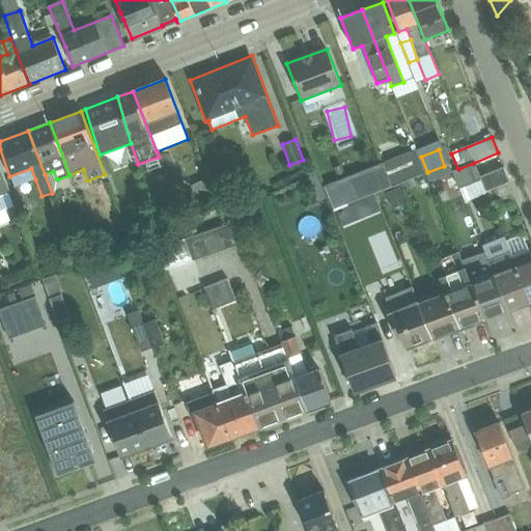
[(392,187),(424,173),(416,150),(384,163),(392,187)]
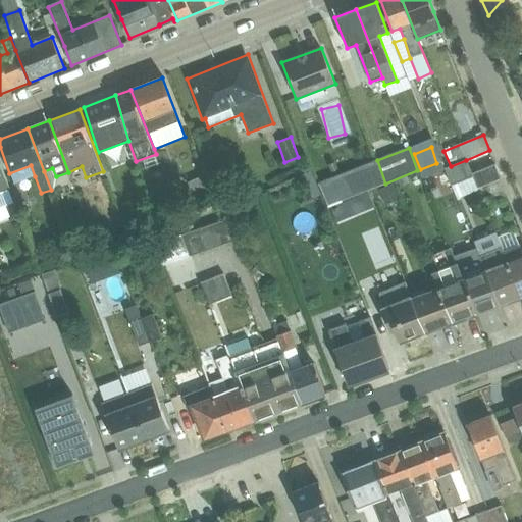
[(385,184),(377,160),(319,184),(328,206),(343,200),(385,184)]
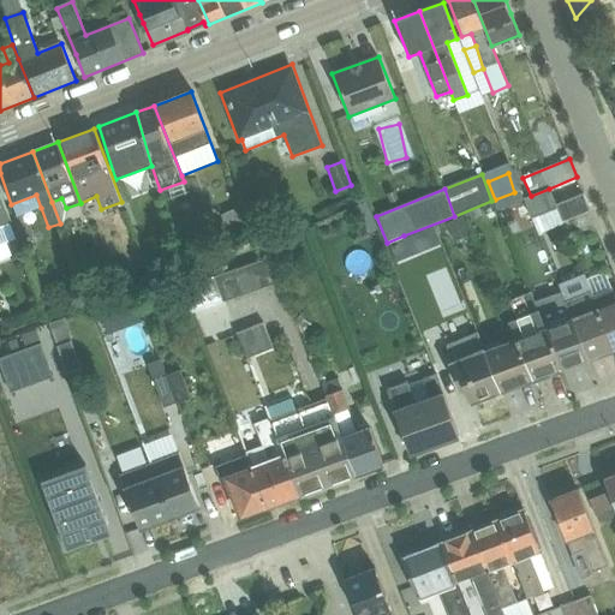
[(556,204),(549,189),(531,196),(524,198),(532,218),(557,208),(556,204)]
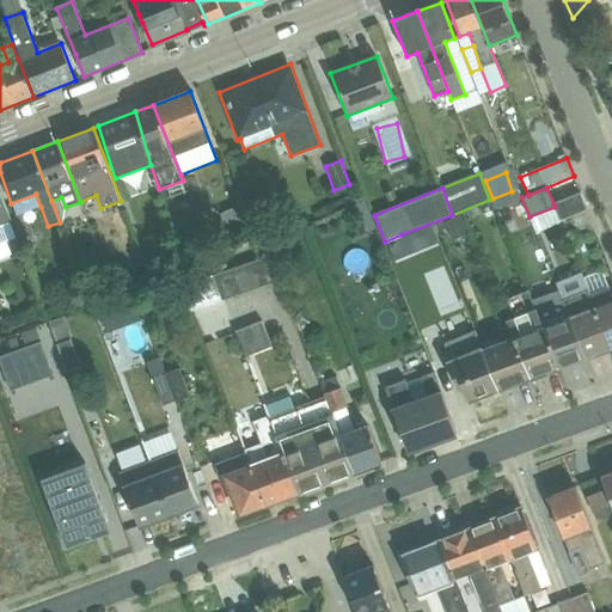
[(494,210),(521,197),(518,189),(512,191),(493,199),(489,200),(494,210)]
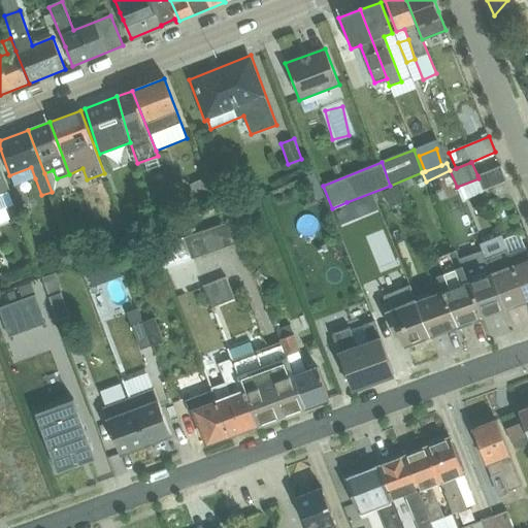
[(0,195),(8,193),(10,192),(0,164),(0,195)]
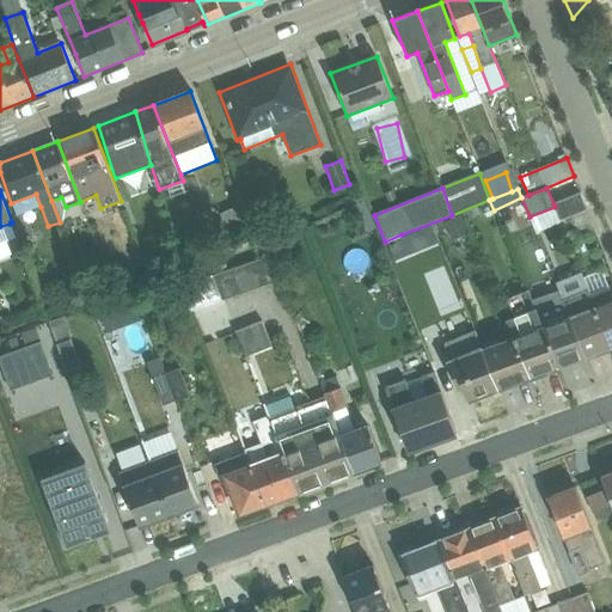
[(581,193),(554,203),(555,207),(561,221),(587,210),(581,193)]
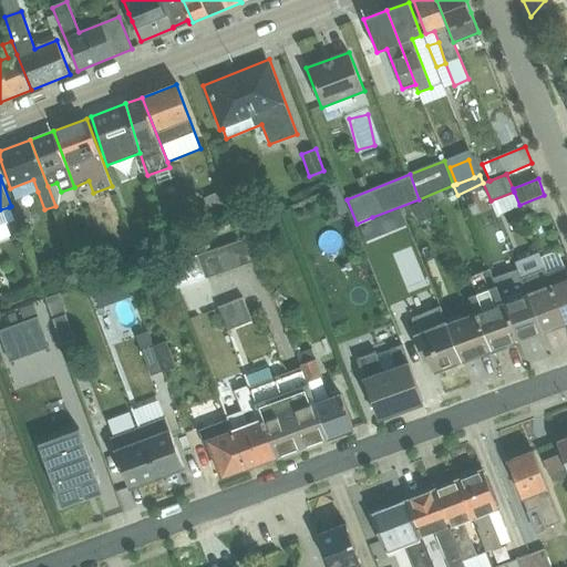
[(223,187),(224,191),(235,219),(251,213),(240,181),(223,187)]
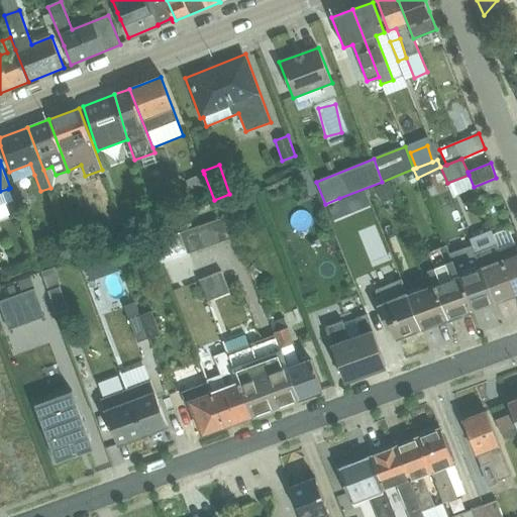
[(214,200),(204,174),(187,181),(194,199),(203,196),(205,203),(214,200)]
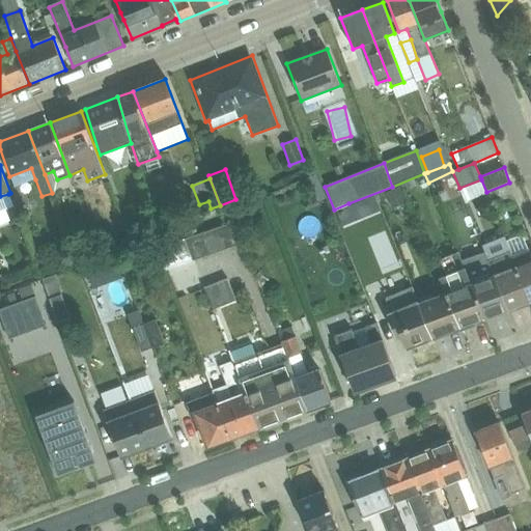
[(0,212),(14,206),(8,194),(0,196),(0,212)]
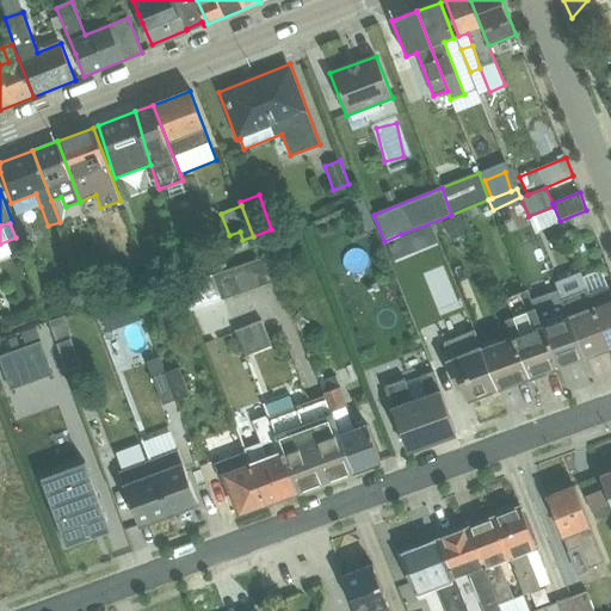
[(401,234),(384,241),(395,269),(409,261),(408,257),(409,254),(401,234)]
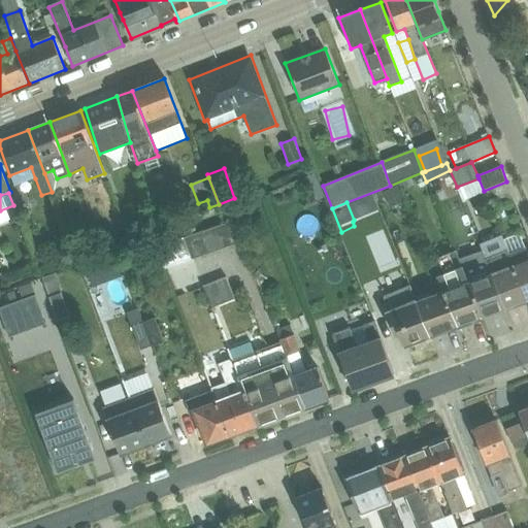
[(152,209),(140,215),(145,228),(158,223),(152,209)]
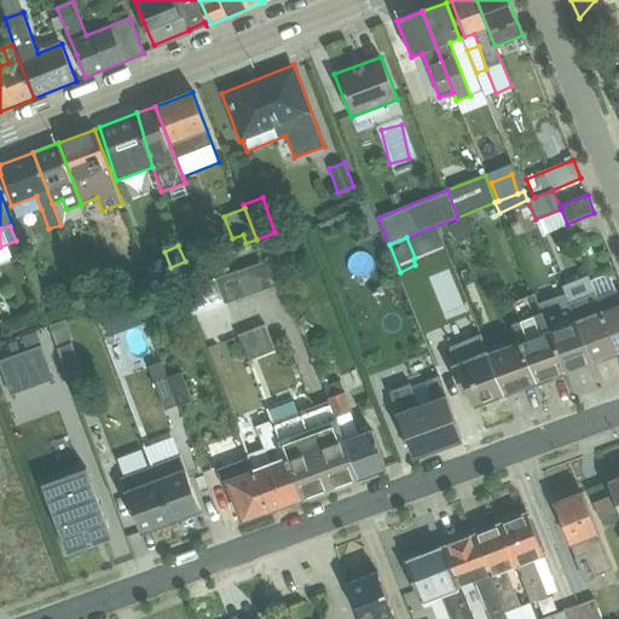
[(271,259),(215,278),(226,304),(282,284),(271,259)]
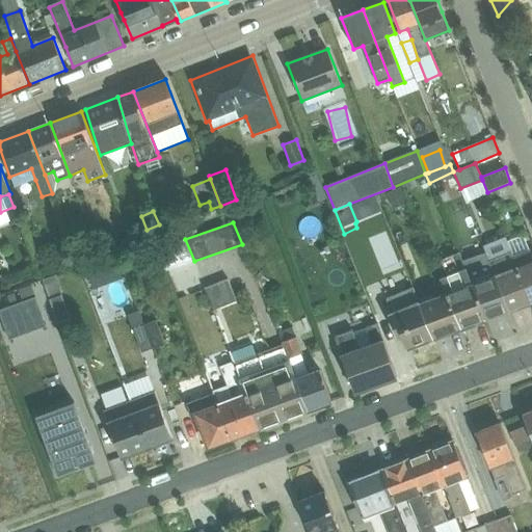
[(509,312),(531,302),(512,257),(505,237),(482,245),(485,253),(509,312)]
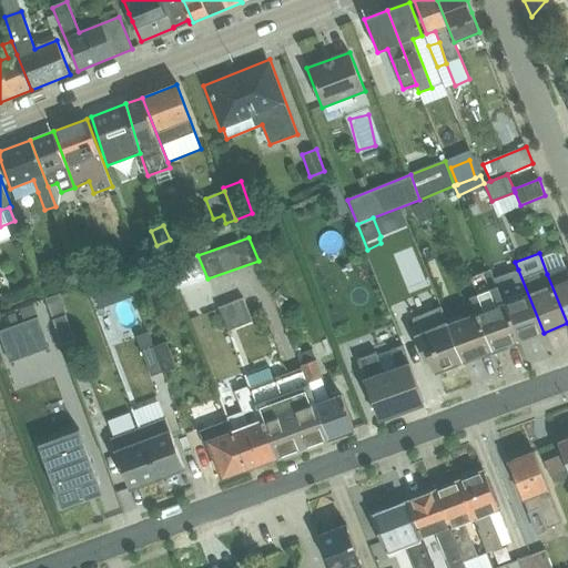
[(208,279),(198,255),(169,265),(178,288),(208,279)]
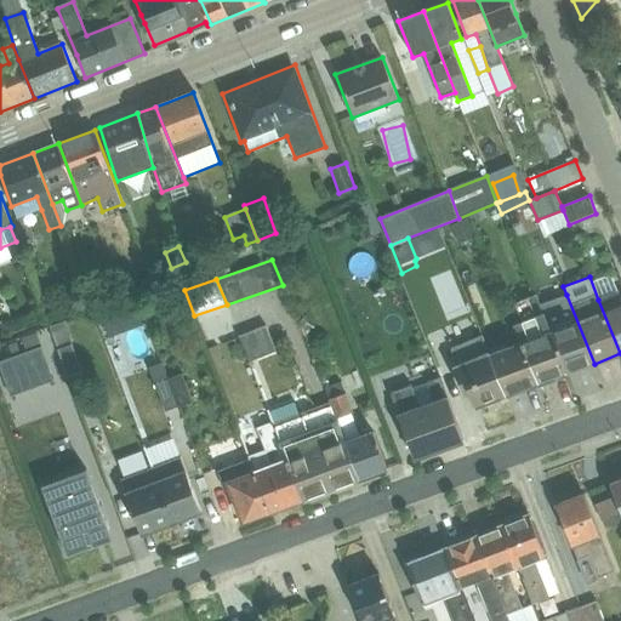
[(598,300),(620,353),(620,352),(620,302),(617,292),(598,300)]
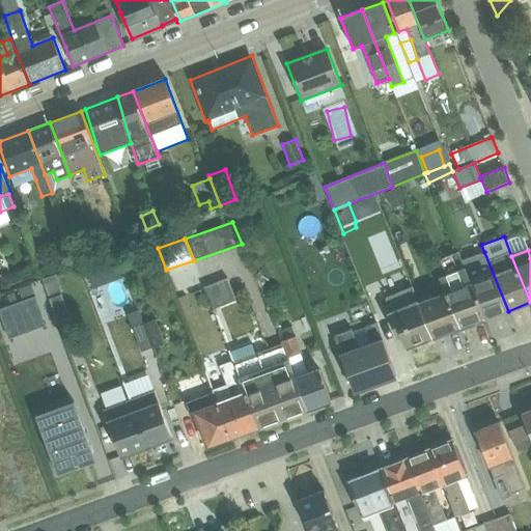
[(508,311),(484,252),(460,261),(484,320),(508,311)]
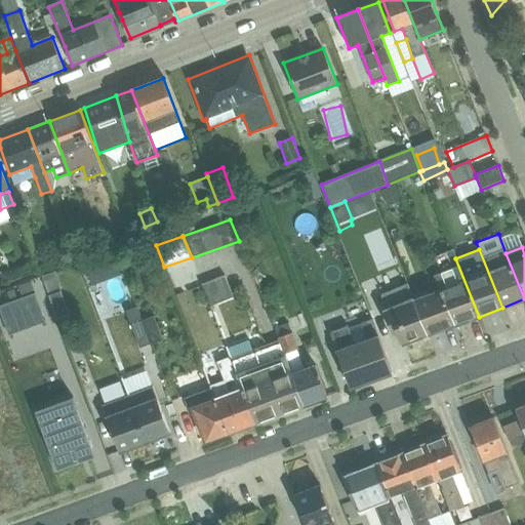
[(455,325),(479,317),(455,258),(452,251),(429,259),(440,289),(455,325)]
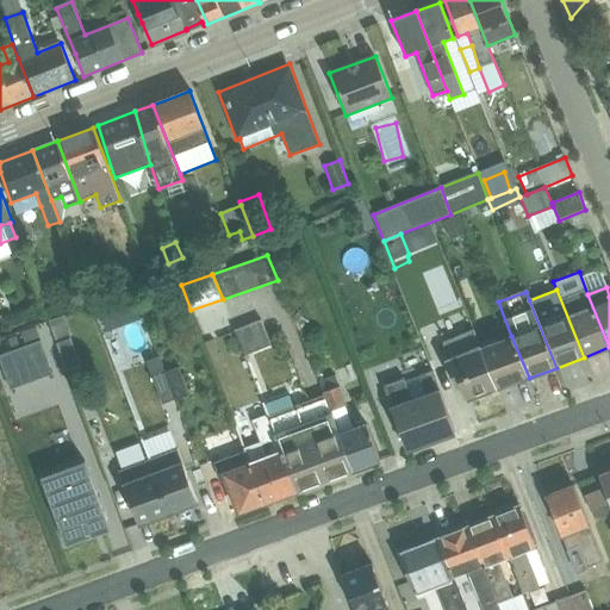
[(130,293),(98,306),(107,330),(139,317),(130,293)]
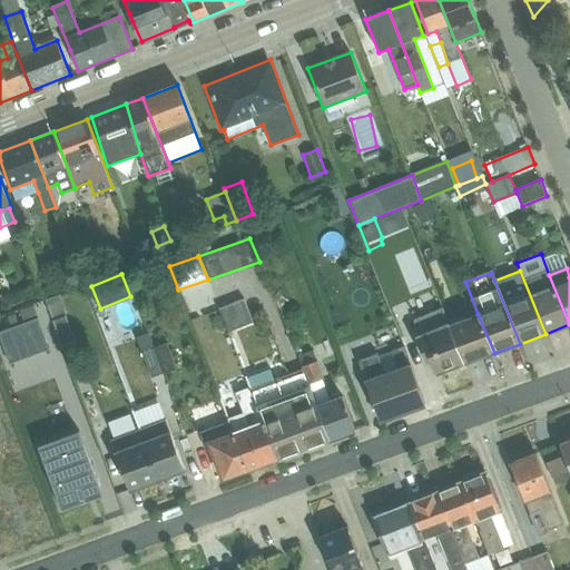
[(75,342),(60,296),(46,302),(62,346),(75,342)]
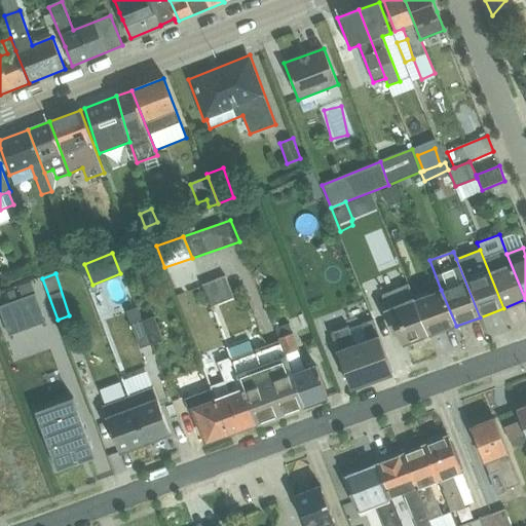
[(226,276),(202,286),(211,307),(234,298),(226,276)]
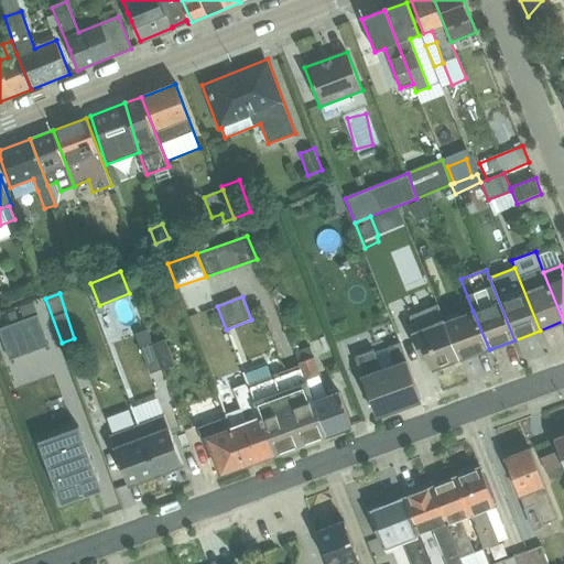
[(24,320),(0,328),(0,335),(9,360),(49,345),(33,303),(20,307),(24,320)]
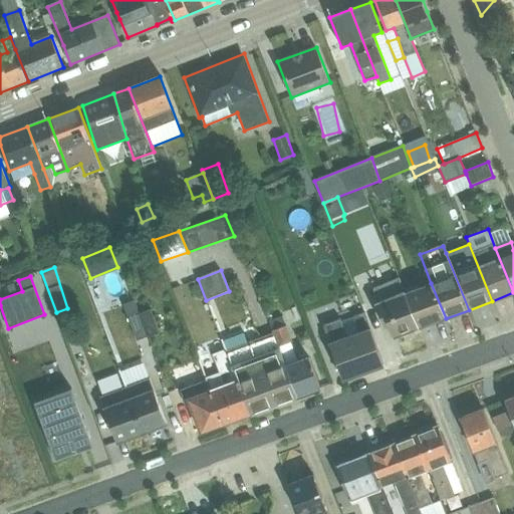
[(446,318),(431,283),(405,293),(420,328),(446,318)]
